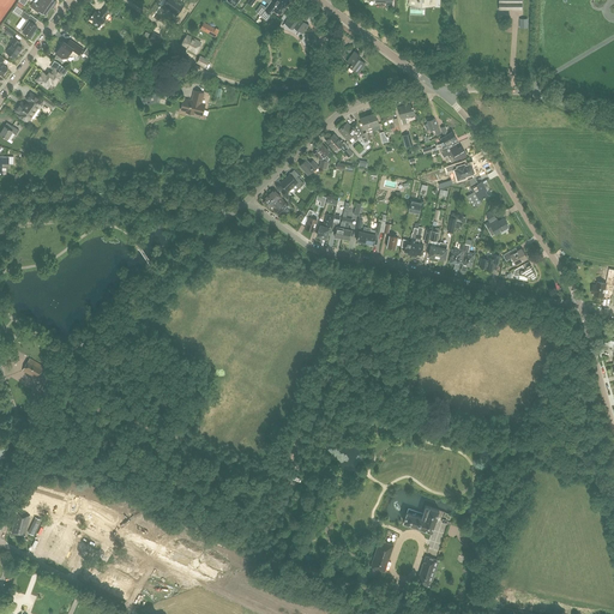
[(55,1),(54,0),(40,0),(37,4),(37,2),(36,4),(34,1),(31,6),(40,12),(40,11),(46,14),(55,1)]
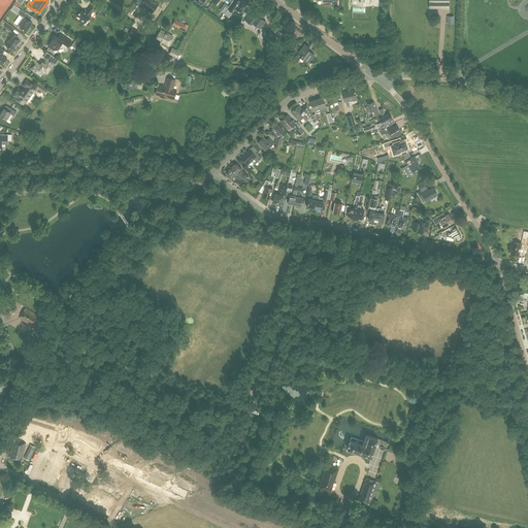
[(152,13),(157,5),(152,1),(152,0),(141,0),(143,1),(140,5),(152,13)]
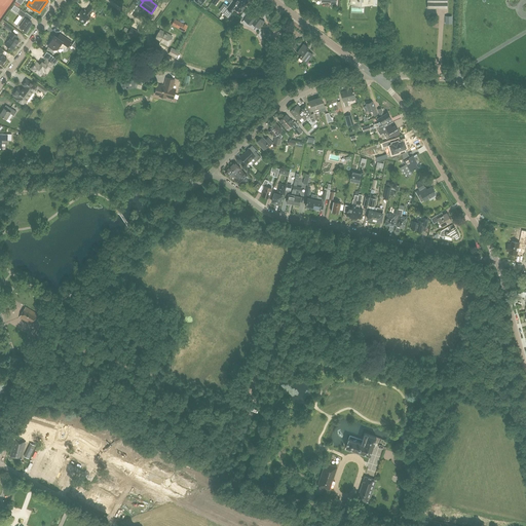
[(229,9),(232,12),(235,8),(241,12),(245,8),(243,7),(248,1),(246,0),(237,0),(238,0),(237,0),(236,0),(235,2),(236,2),(235,4),(231,1),(224,11),(226,13),(229,9)]
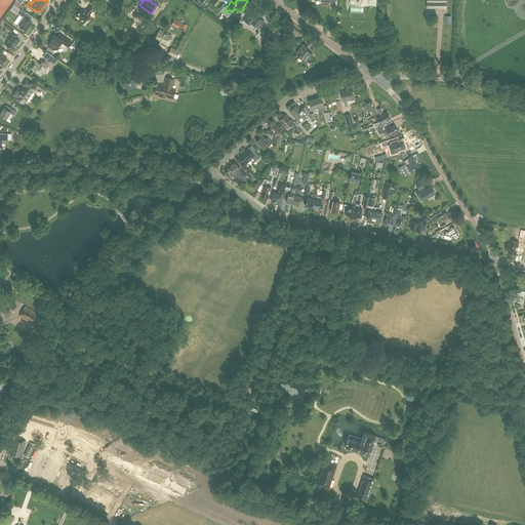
[(94,9),(94,8),(90,6),(86,11),(84,10),(83,11),(81,9),(77,15),(85,22),(90,15),(89,14),(92,11),(93,12),(95,10),(94,9)]
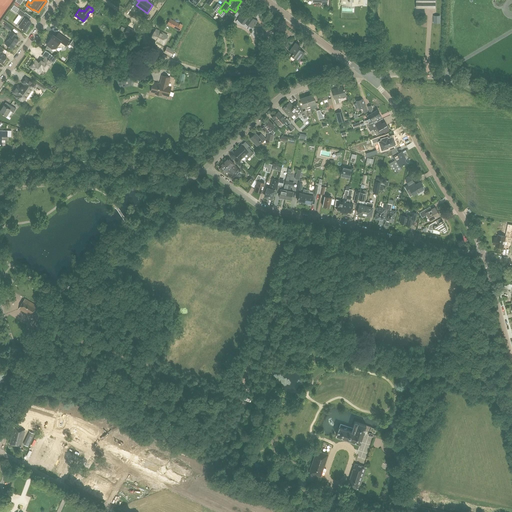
[(245,24),(246,23),(252,27),(257,21),(253,18),(256,14),(252,11),(251,12),(248,9),(244,14),(242,12),(237,19),(245,24)]
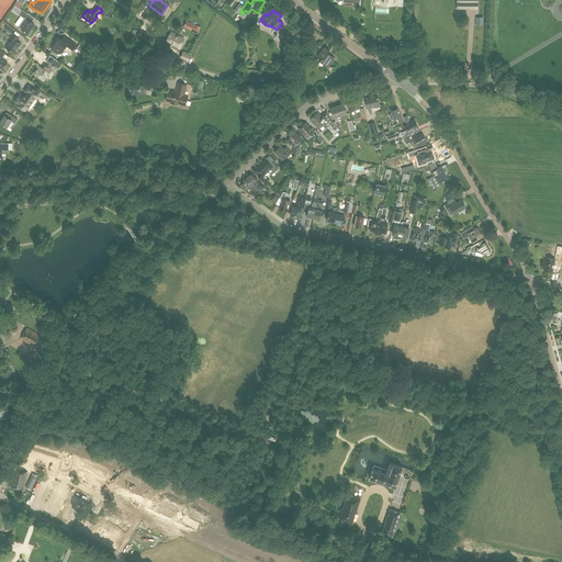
[(31,30),(34,24),(27,20),(25,22),(22,20),(18,26),(24,31),(23,32),(29,35),(32,30),(31,30)]
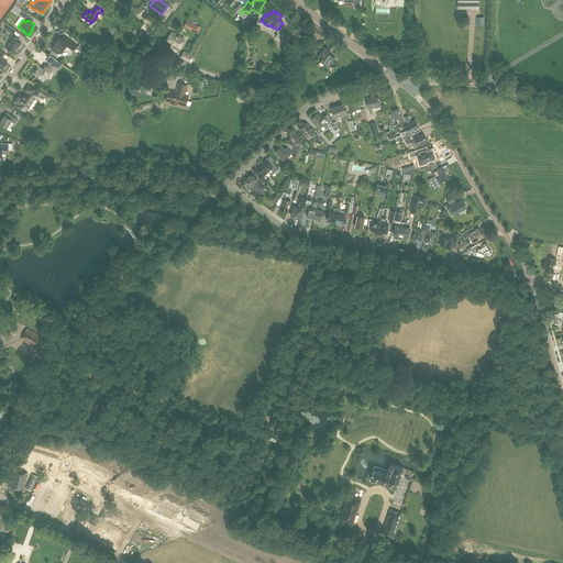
[(198,34),(201,28),(187,20),(184,26),(198,34)]
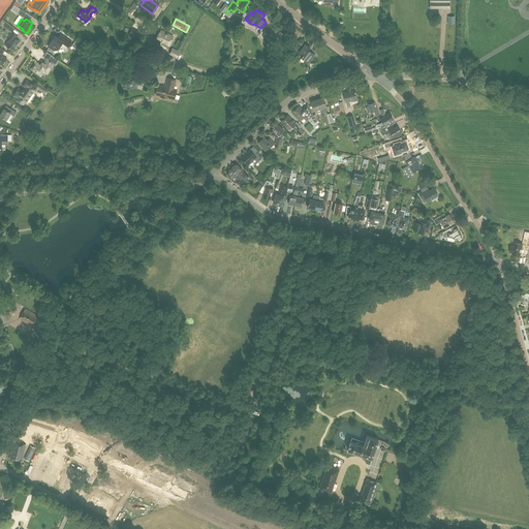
[(12,28),(7,24),(4,27),(10,32),(12,28)]
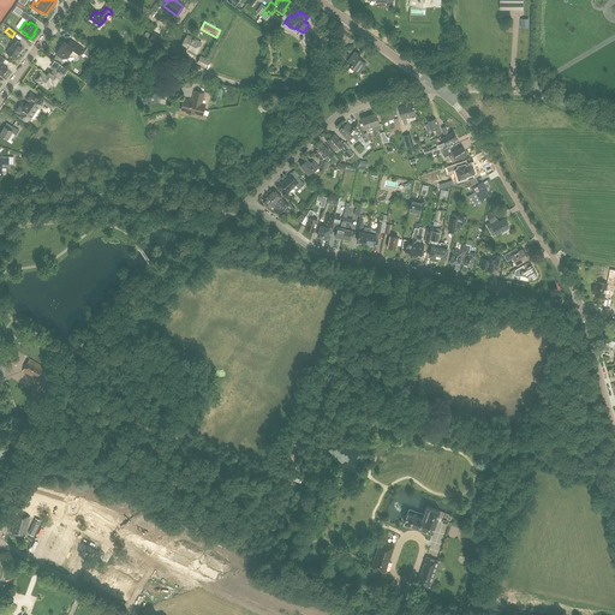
[(150,40),(157,45),(161,39),(154,34),(150,40)]
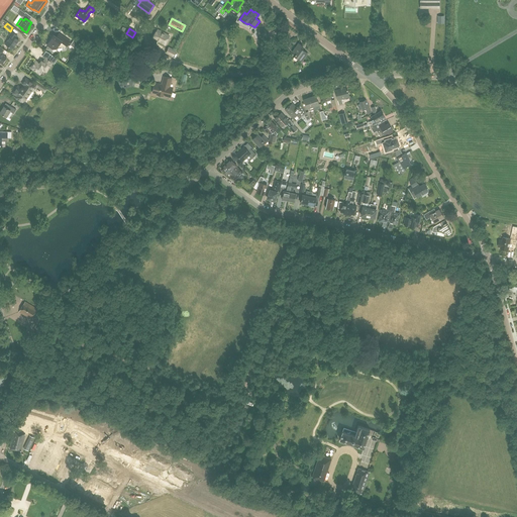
[(165,44),(169,35),(158,29),(153,37),(165,44)]
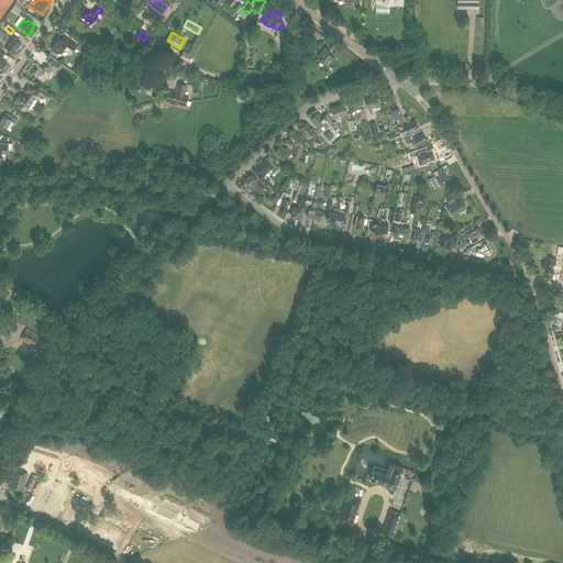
[(13,53),(21,44),(17,41),(19,39),(13,34),(10,37),(12,40),(6,47),(13,53)]
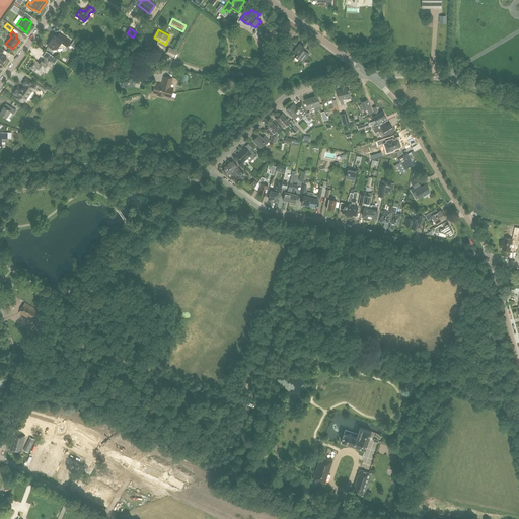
[(65,48),(70,42),(64,36),(61,41),(54,35),(48,45),(50,47),(50,48),(53,50),(56,49),(57,48),(63,47),(65,48)]
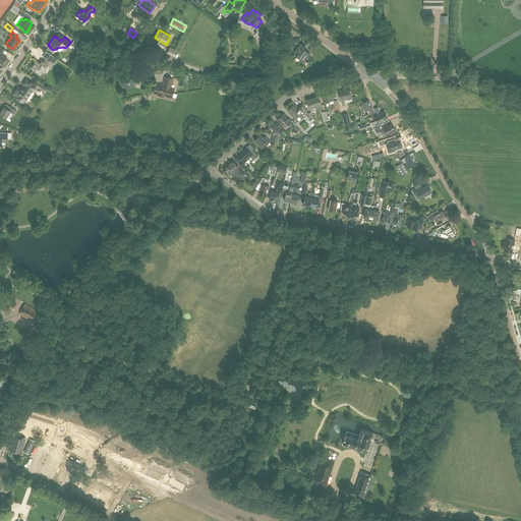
[(74,40),(71,45),(76,49),(79,44),(74,40)]
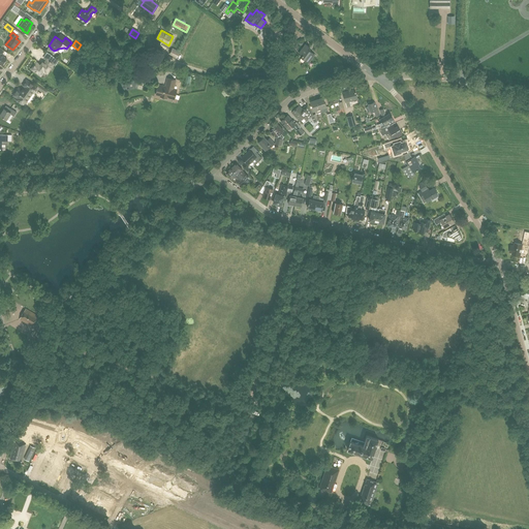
[(192,47),(187,56),(190,57),(195,60),(199,51),(201,47),(194,42),(192,47)]
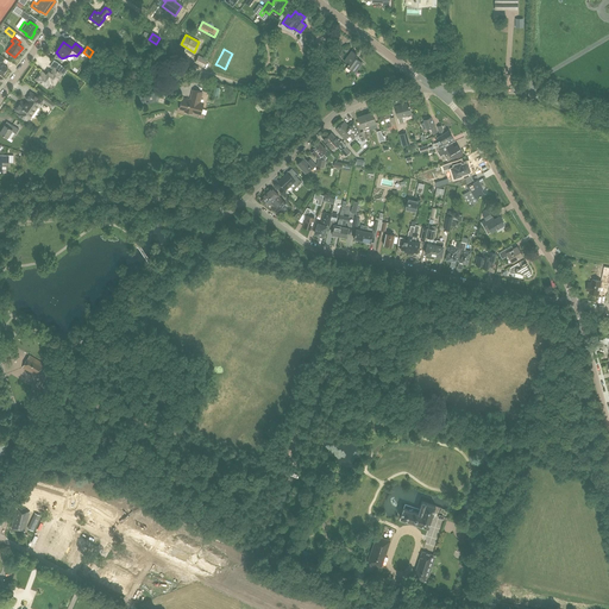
[(356,73),(363,63),(356,57),(356,58),(355,57),(357,54),(352,50),(344,61),(349,64),(346,67),(356,73)]
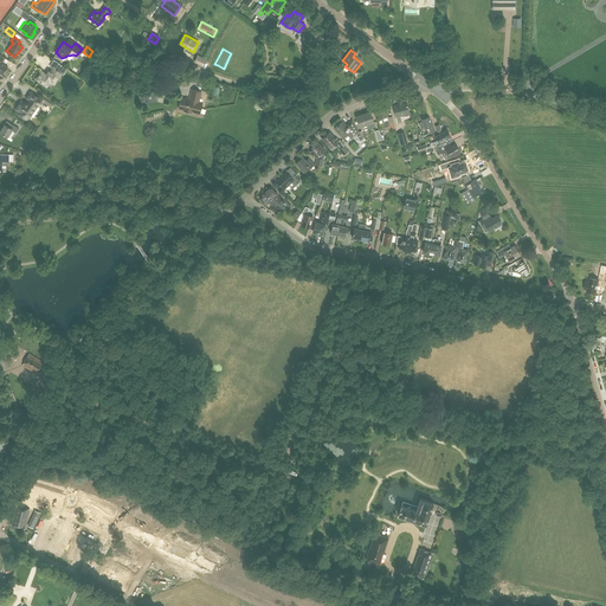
[(244,53),(233,73),(242,78),(253,58),(244,53)]
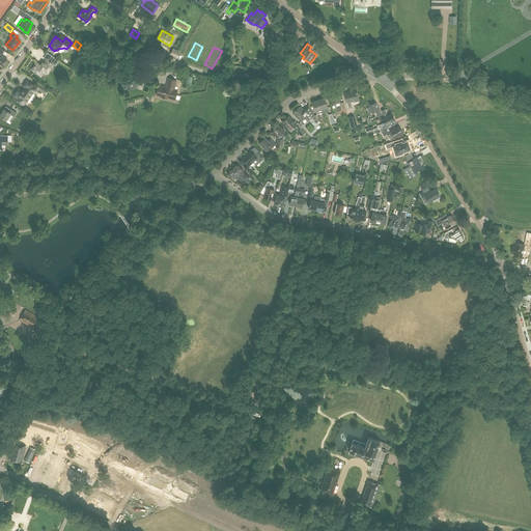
[(177,57),(180,52),(173,49),(170,54),(177,57)]
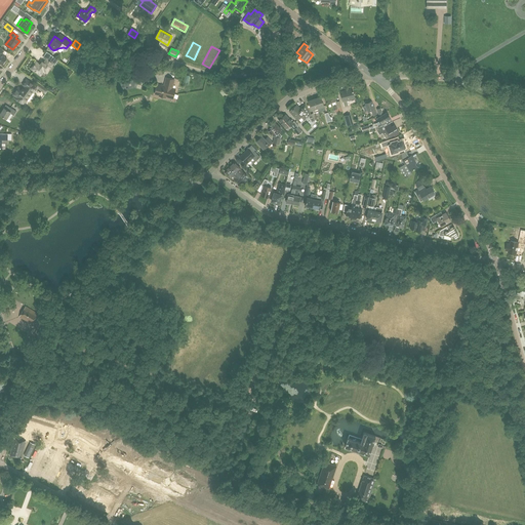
[(40,75),(43,70),(47,73),(53,64),(47,58),(44,63),(42,62),(40,65),(36,62),(32,69),(40,75)]
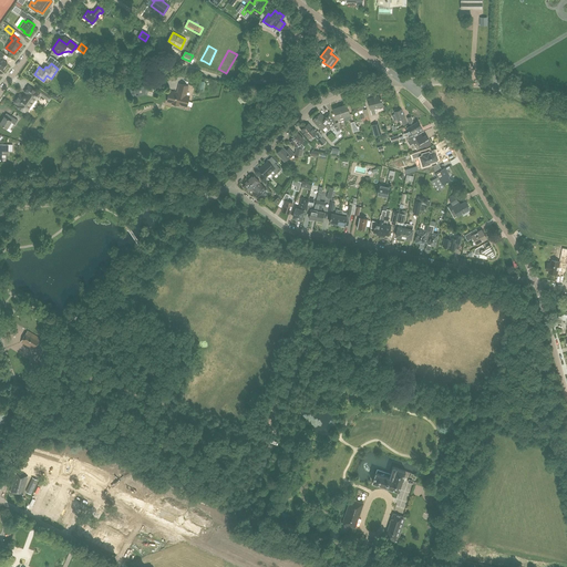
[(188,85),(179,83),(177,93),(169,91),(167,102),(187,107),(189,96),(186,95),(188,85)]
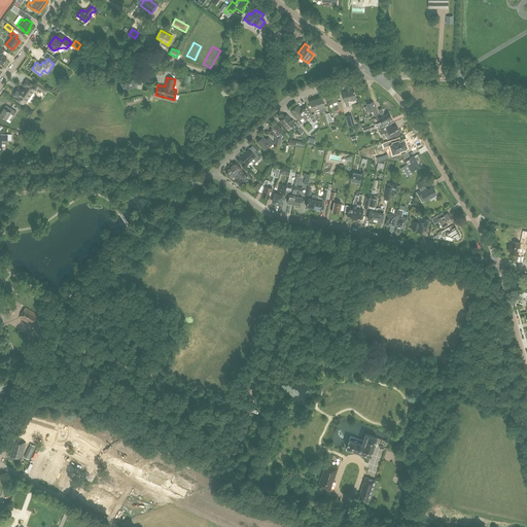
[(23,89),(22,90),(19,88),(13,95),(18,98),(16,100),(24,105),(33,92),(34,93),(37,88),(45,94),(48,91),(37,82),(35,86),(27,80),(23,84),(26,86),(24,90),(23,89)]
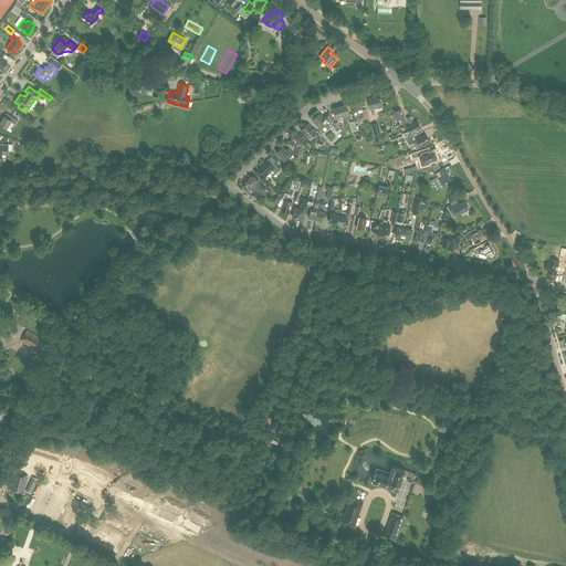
[(369,108),(383,105),(379,96),(367,100),(369,108)]
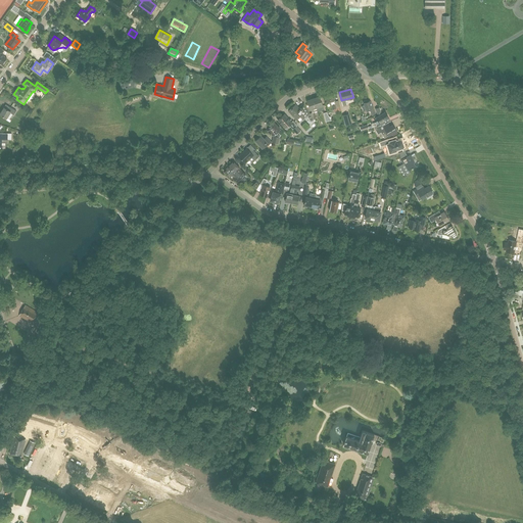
[(336,107),(340,106),(338,100),(335,101),(333,95),(332,92),(326,94),(327,97),(326,97),(327,102),(331,101),(331,102),(334,101),(335,104),(332,105),(333,109),(336,108),(336,107)]
